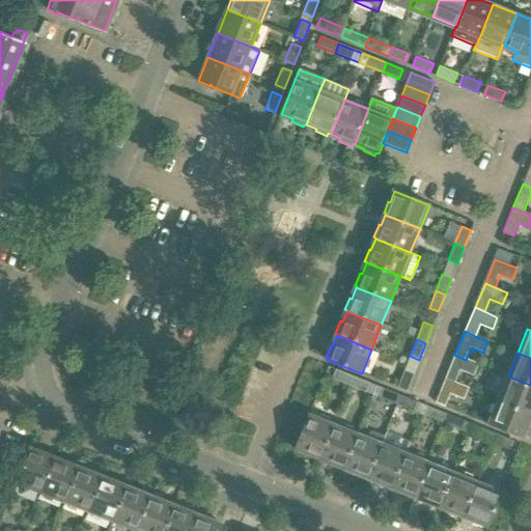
[(466,360),(454,355),(445,379),(456,384),(462,371),(473,376),(478,365),(466,360)]
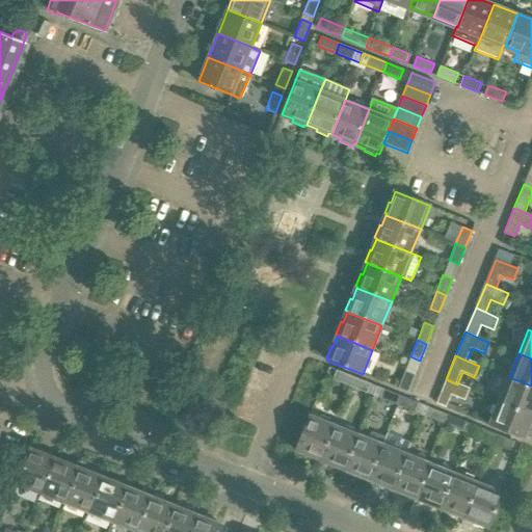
[(336,369),(333,379),(351,387),(354,377),(336,369)]
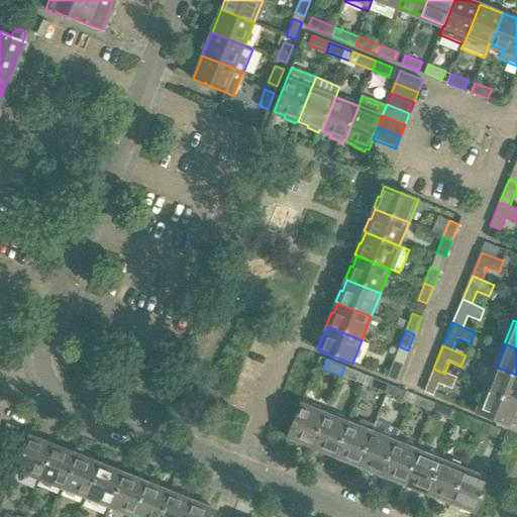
[(394,360),(387,377),(396,381),(403,365),(394,360)]
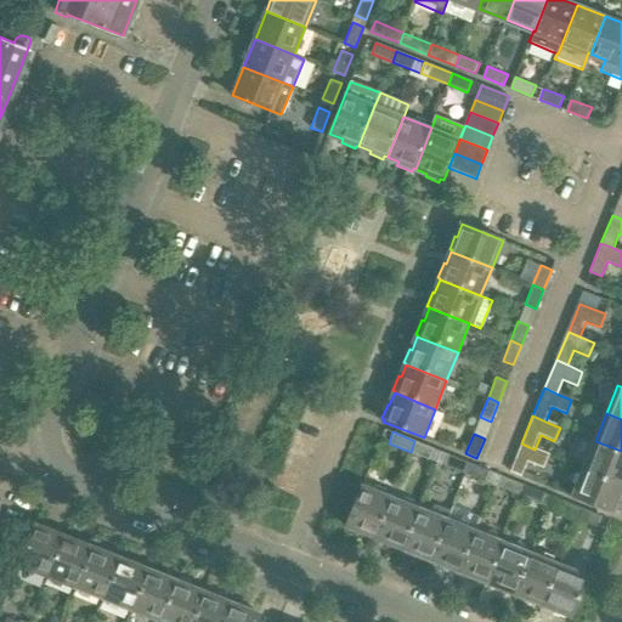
[(428,459),(433,447),(414,441),(411,452),(428,459)]
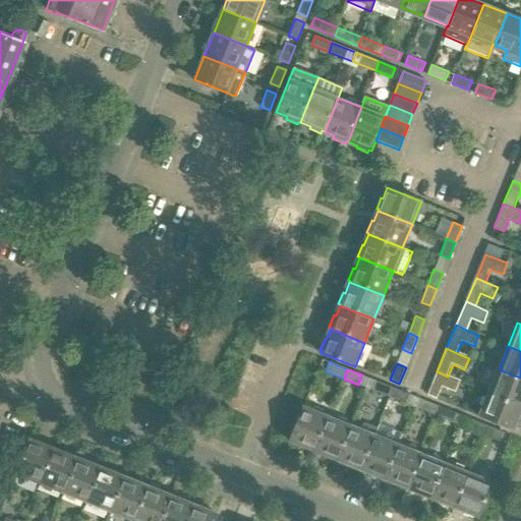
[(520,378),(499,369),(489,393),(520,405),(520,378)]
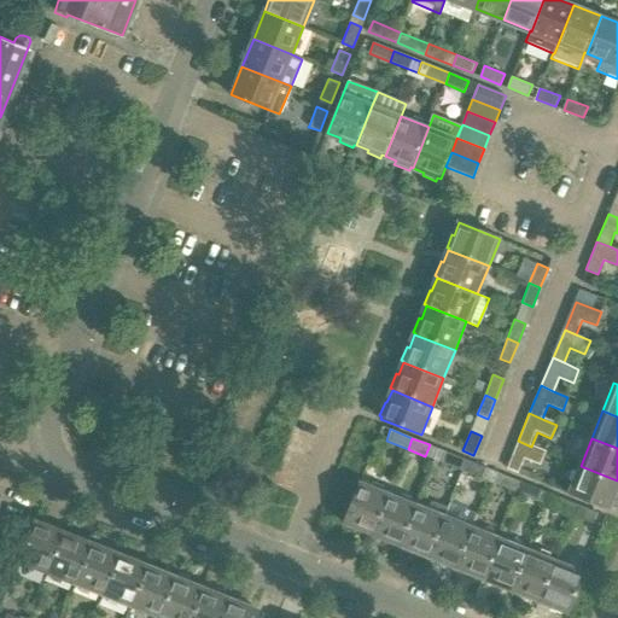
[(531,447),(518,441),(506,468),(520,474),(525,461),(540,467),(546,453),(531,447)]
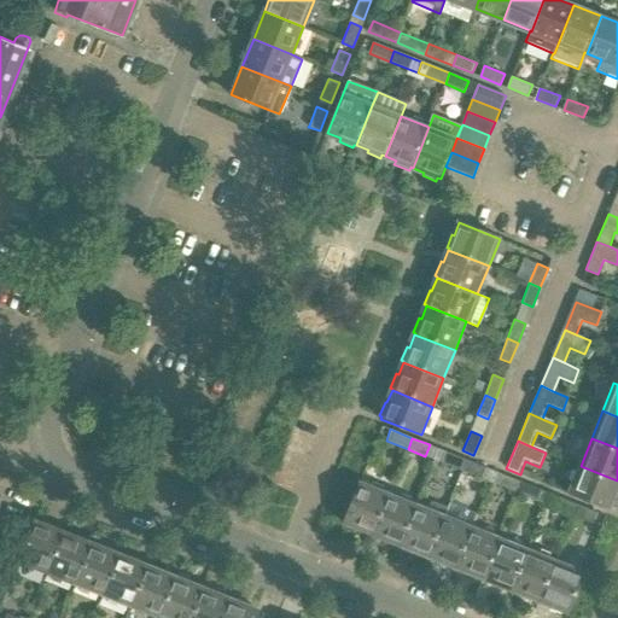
[(445,452),(442,462),(464,471),(467,460),(445,452)]
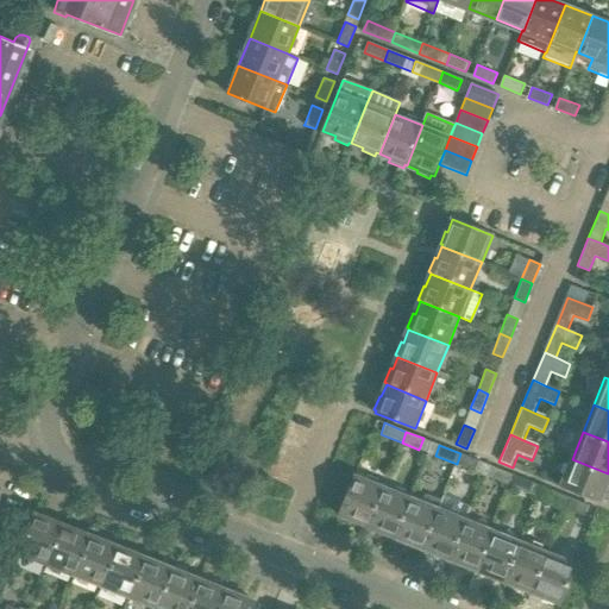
[(460,453),(457,464),(484,475),(489,465),(460,453)]
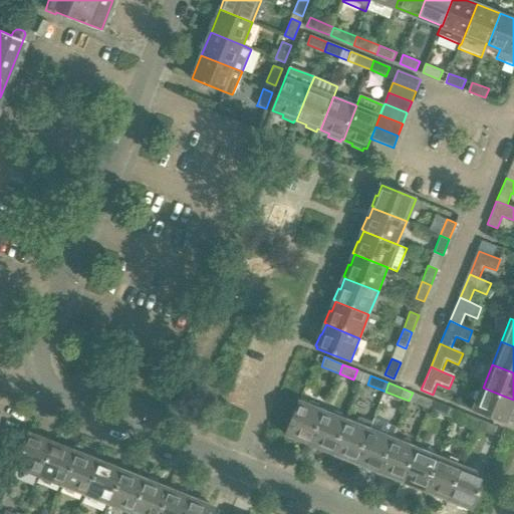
[(218,391),(207,386),(204,393),(215,397),(218,391)]
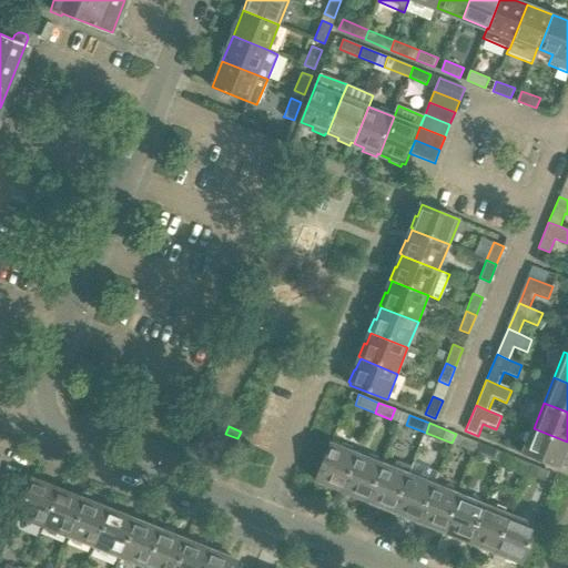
[(567,442),(534,428),(524,454),(561,469),(566,458),(567,458),(567,456),(567,442)]
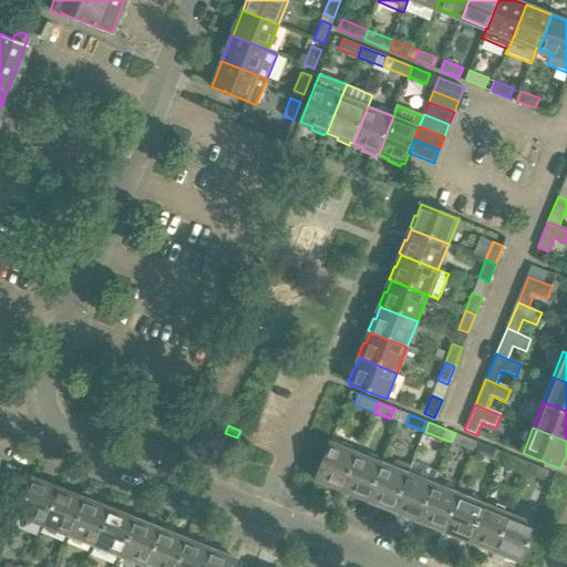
[(455,433),(451,442),(476,453),(480,443),(455,433)]
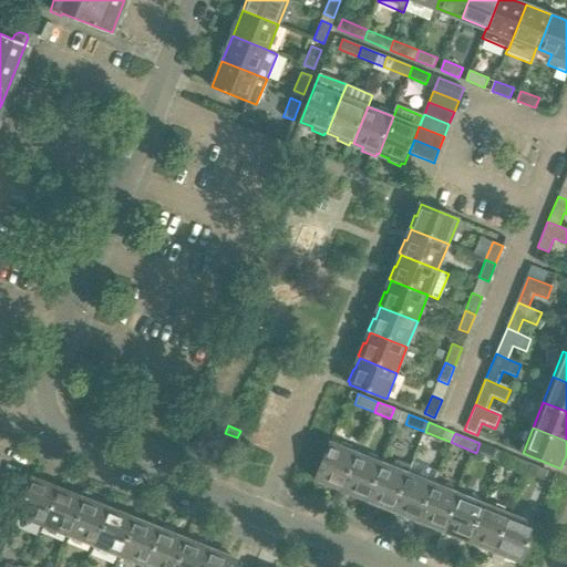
[(493,459),(496,450),(480,443),(476,453),(493,459)]
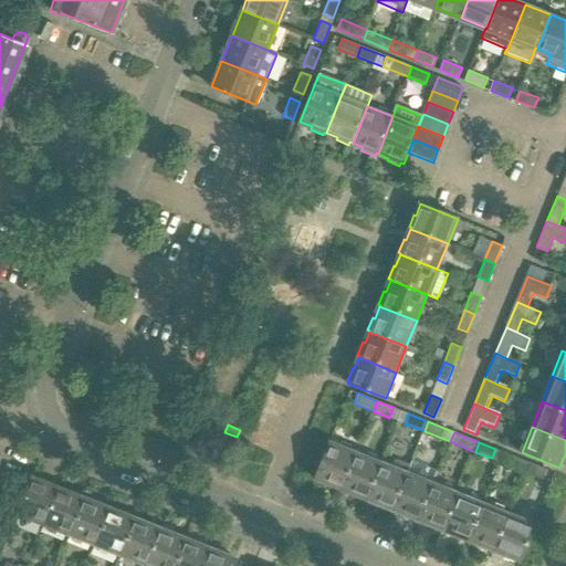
[(315,481),(326,485),(325,488),(339,493),(341,491),(342,491),(356,453),(331,443),(315,481)]
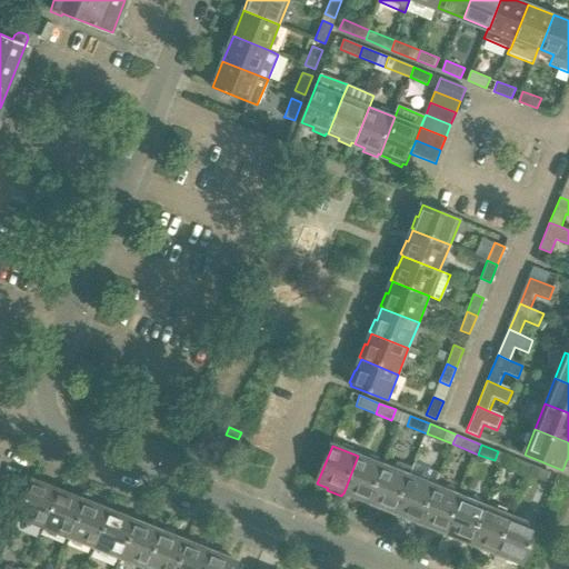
[(343,493),(355,498),(353,500),(366,505),(367,502),(368,503),(383,466),(358,456),(343,493)]
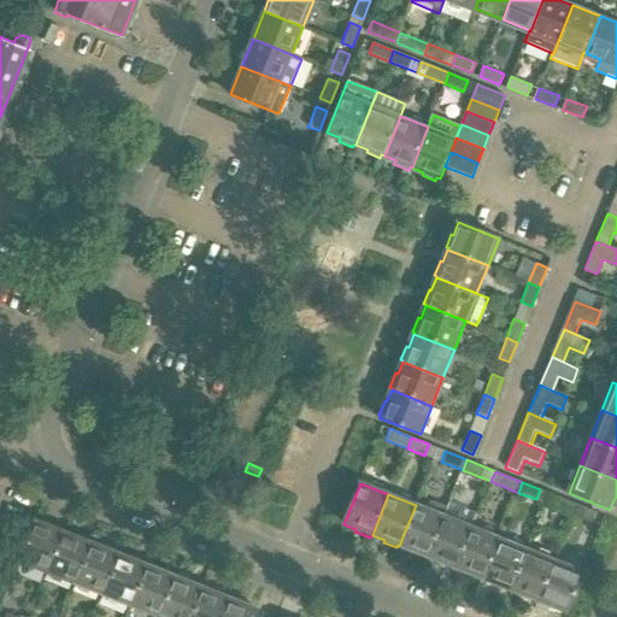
[(556,495),(552,506),(574,515),(577,504),(556,495)]
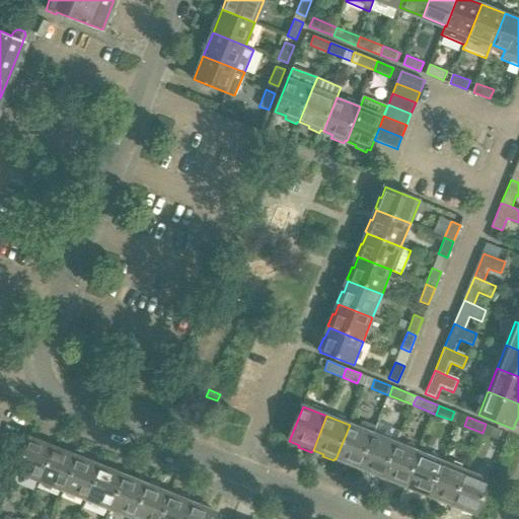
[(336,459),(347,463),(346,465),(357,469),(358,467),(360,468),(373,435),(376,427),(362,421),(359,429),(350,425),(336,459)]
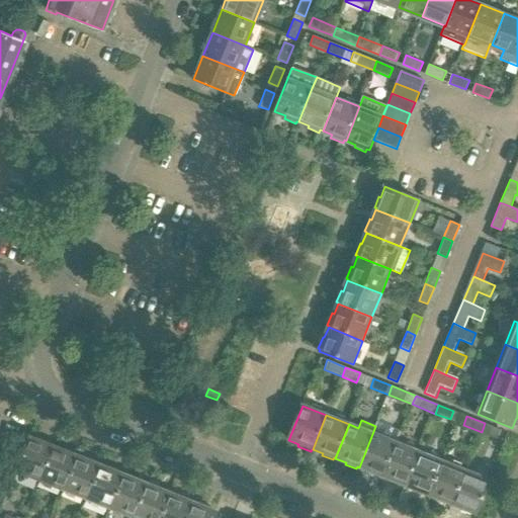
[(496,438),(500,430),(485,423),(482,432),(496,438)]
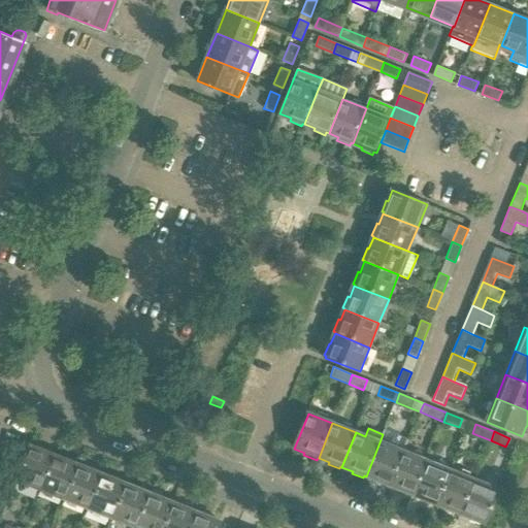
[(366,476),(376,481),(375,483),(388,487),(388,486),(390,486),(403,452),(380,442),(366,476)]
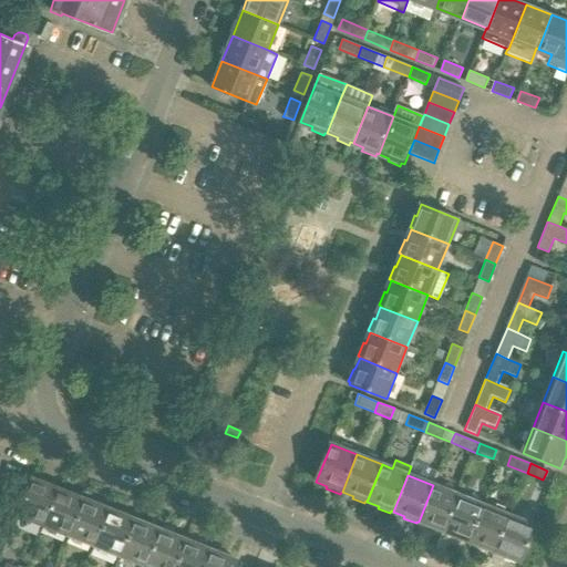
[(31,476),(16,513),(16,516),(42,526),(58,487),(31,476)]
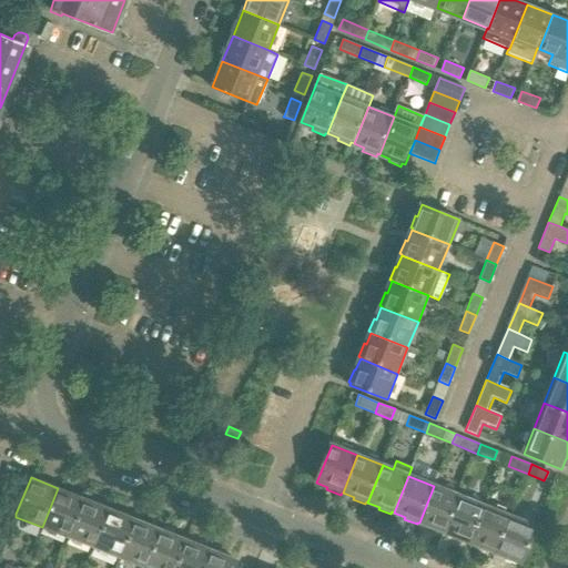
[(419,523),(429,527),(429,529),(440,534),(442,531),(445,534),(460,496),(434,486),(419,523)]
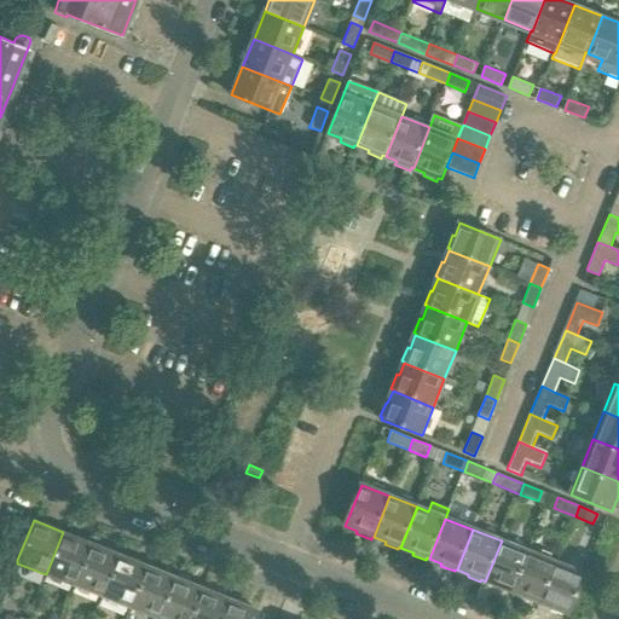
[(63,532),(46,574),(73,585),(91,543),(63,532)]
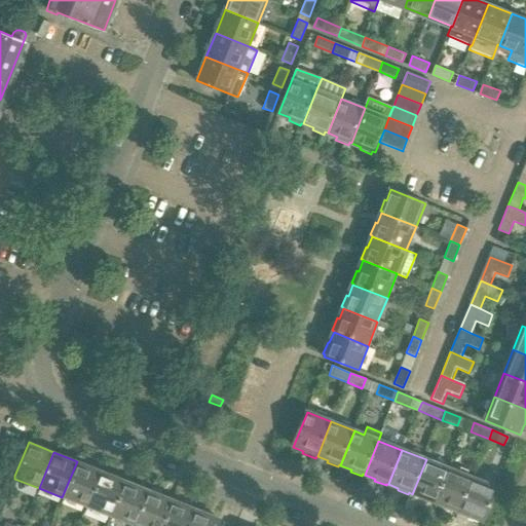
[(412,494),(422,497),(421,499),(433,503),(433,502),(436,503),(449,468),(426,459),(412,494)]
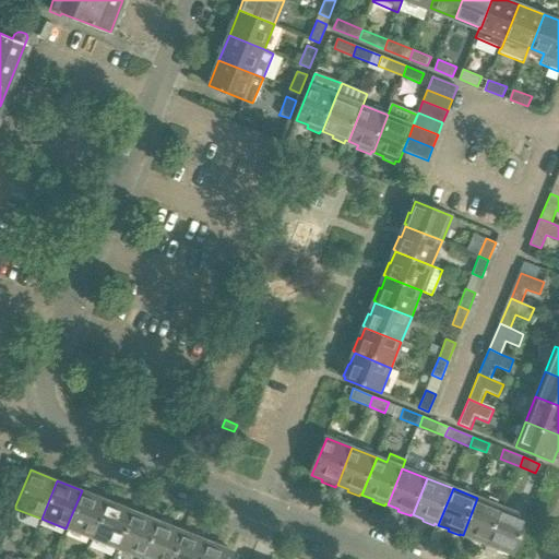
[(82,490),(66,528),(92,539),(107,500),(82,490)]
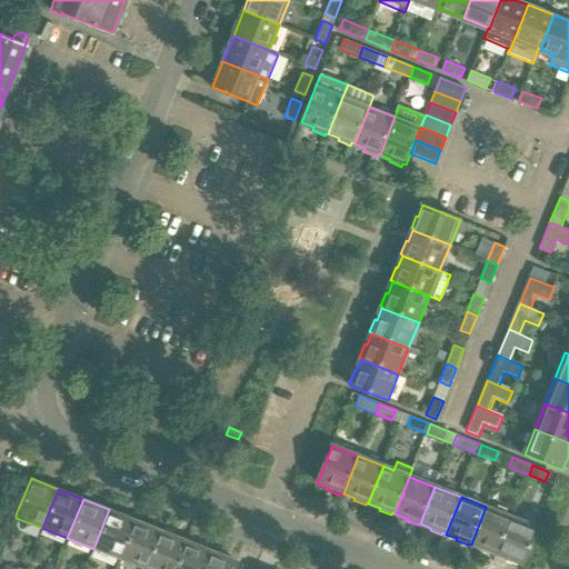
[(471,545),(483,549),(482,551),(493,556),(495,553),(497,555),(511,518),(486,507),(471,545)]
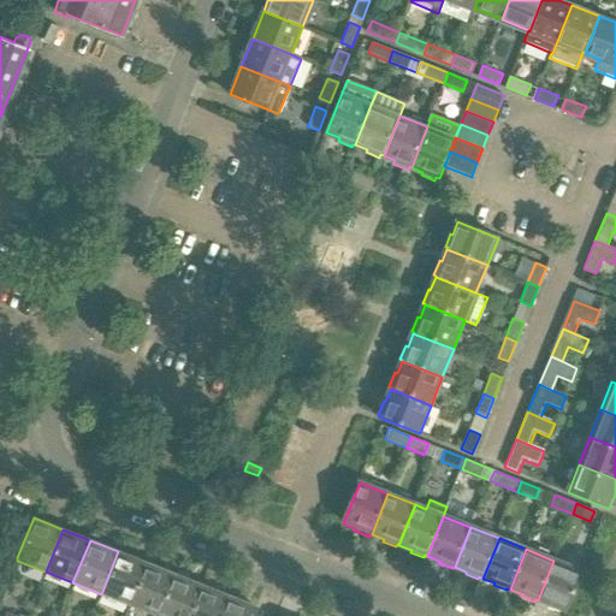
[(118,551),(101,594),(129,605),(146,563),(118,551)]
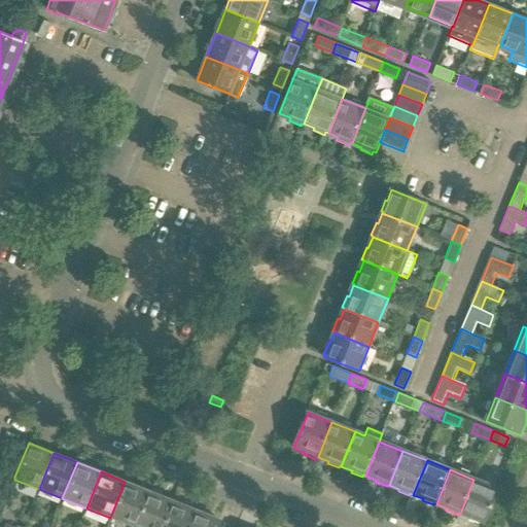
[(460,514),(470,518),(469,520),(482,525),(483,522),(486,523),(499,489),(473,480),(460,514)]
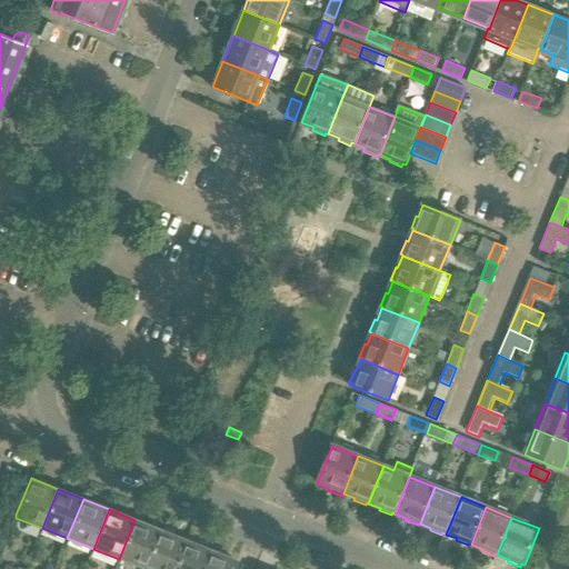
[(135,520),(119,559),(143,568),(160,530),(135,520)]
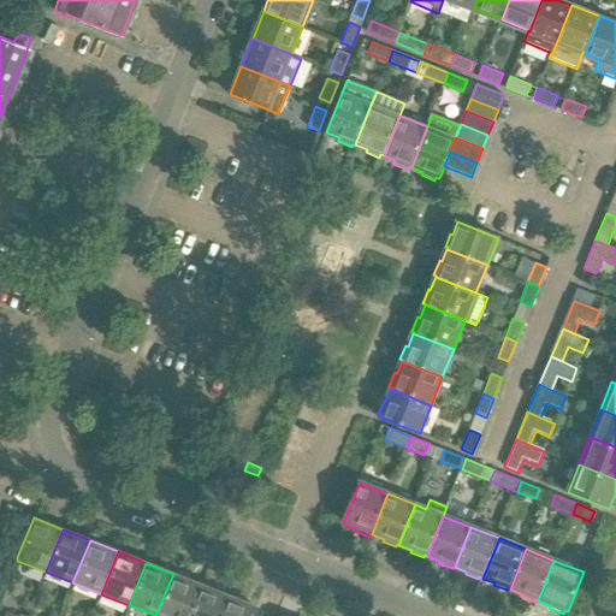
[(173,574),(155,615),(188,615),(201,585),(173,574)]
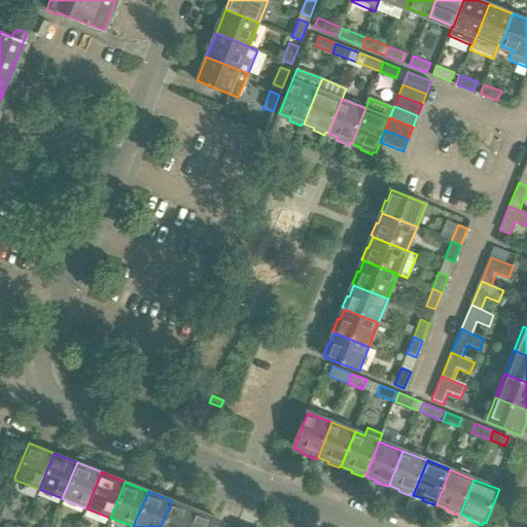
[(188,526),(196,510),(172,500),(161,526),(188,526)]
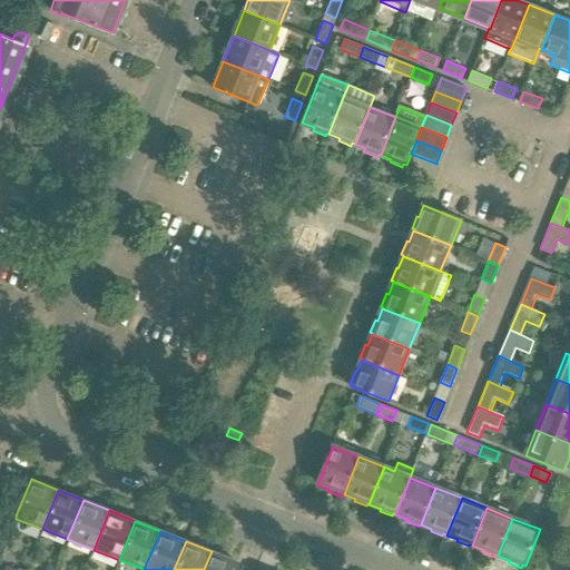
[(204,569),(234,569),(237,562),(212,551),(204,569)]
